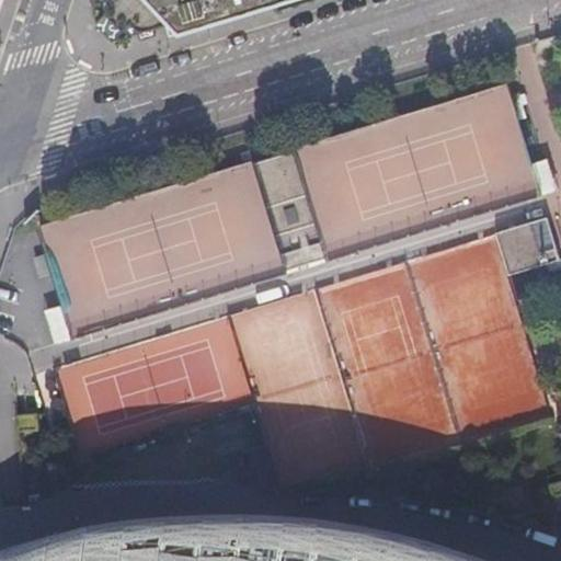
[(104,0),(103,3),(103,8),(107,12),(95,24),(104,33),(113,42),(124,31),(127,33),(133,34),(138,33),(140,39),(155,36),(152,29),(164,26),(178,39),(304,0),(104,0)]
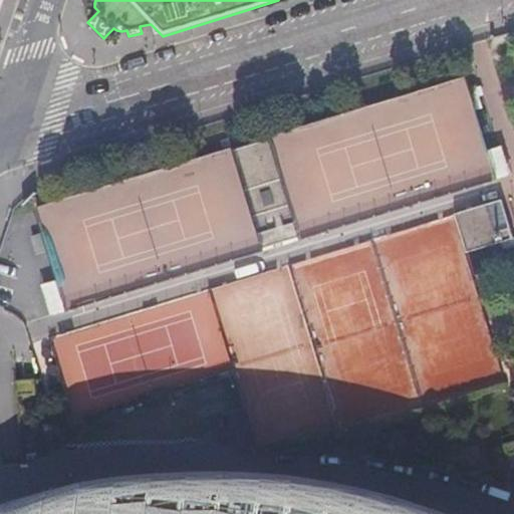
[(37,204),(67,305),(496,180),(475,106),(483,103),(476,82),(468,85),(465,76),(37,204)]
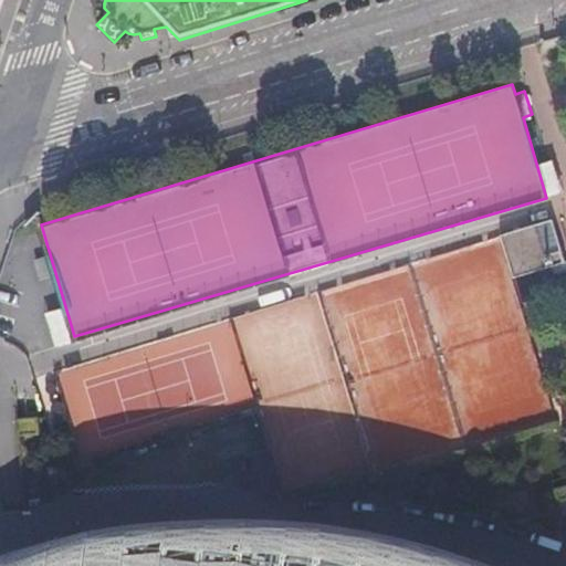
[(565,260),(555,222),(503,238),(515,281),(565,264),(565,260)]
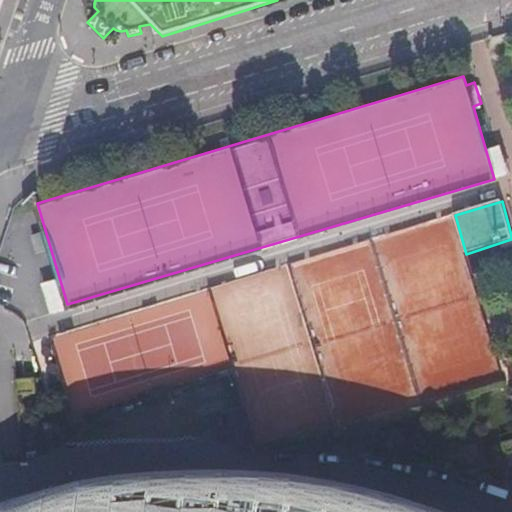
[(48,325),(64,410),(192,387),(189,367),(230,359),(226,338),(208,341),(199,293),(61,318),(54,281),(39,284),(47,325),(48,325)]
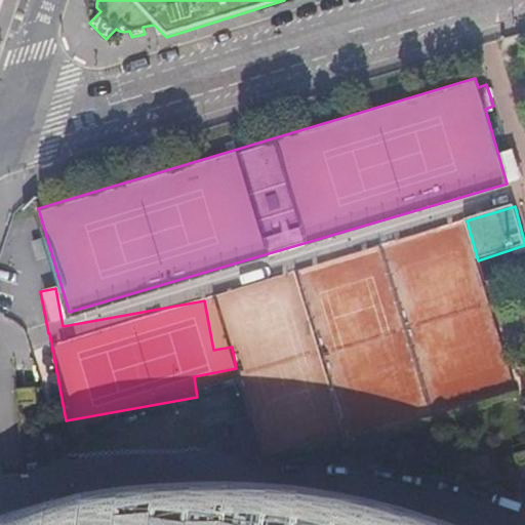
[(37,402),(35,387),(15,389),(17,403),(37,402)]
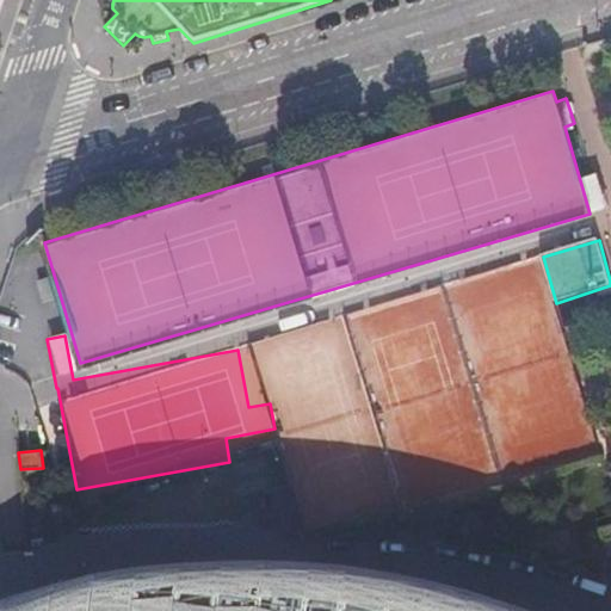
[(0,610),(504,610),(444,599),(282,575),(229,571),(159,571),(128,571),(69,580),(18,593),(0,599),(0,610)]
